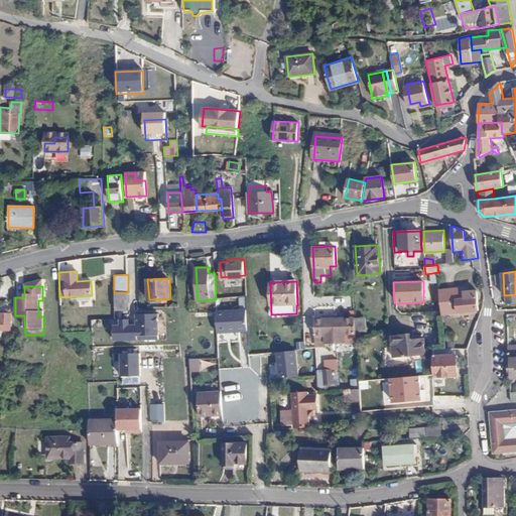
[(464,288),(440,290),(441,306),(442,313),(479,309),(477,290),(465,291),(464,288)]
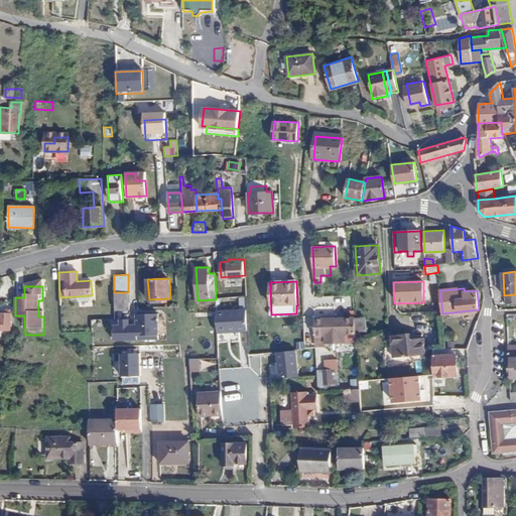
[(128,292),(114,292),(115,309),(130,308),(129,292),(128,292)]
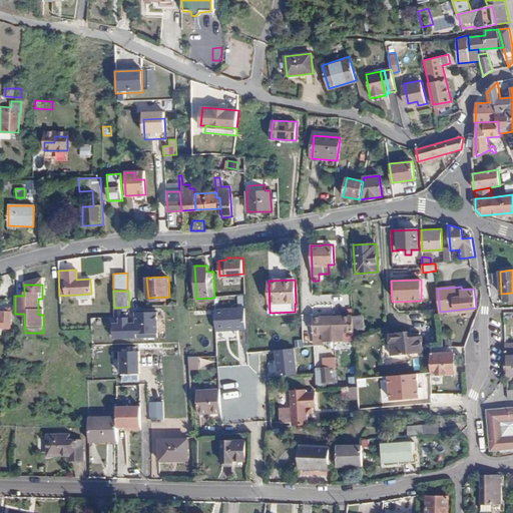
[(5,312),(0,311),(0,327),(11,327),(10,307),(6,308),(5,312)]
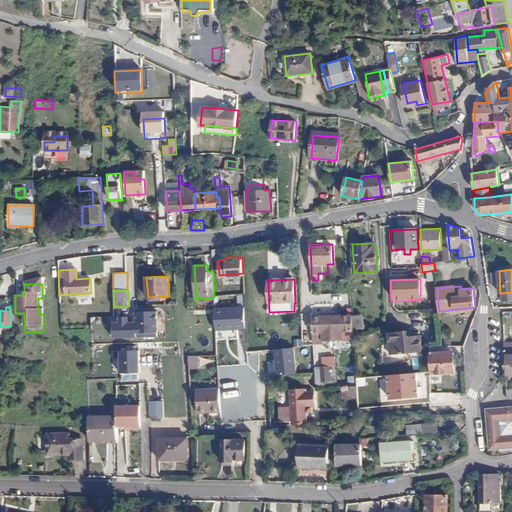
[(246,306),(215,307),(215,330),(246,330),(246,306)]
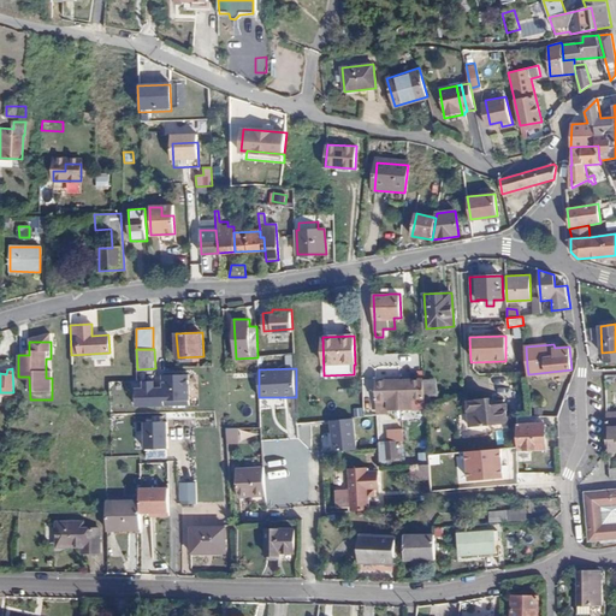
[(164,386),(135,386),(135,407),(190,406),(190,374),(164,374),(164,386)]
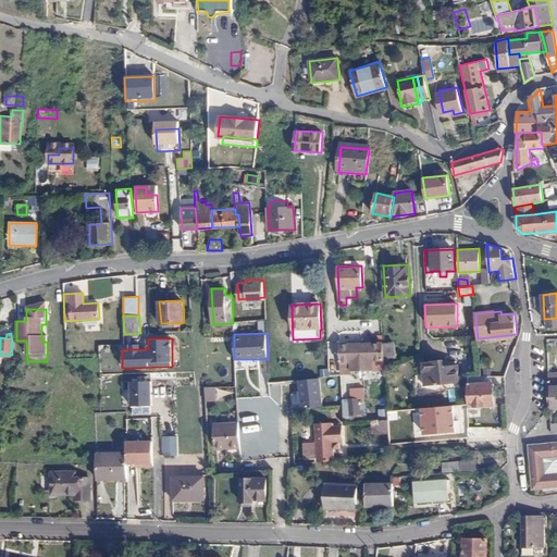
[(383,344),(383,342),(341,343),(341,362),(351,362),(372,361),(384,361),(383,344)]
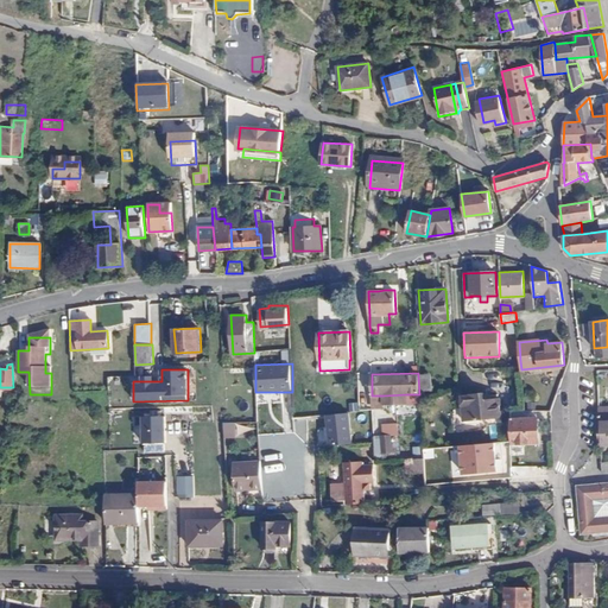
[(419,399),(424,397),(424,390),(431,390),(430,374),(418,375),(419,394),(419,399)]
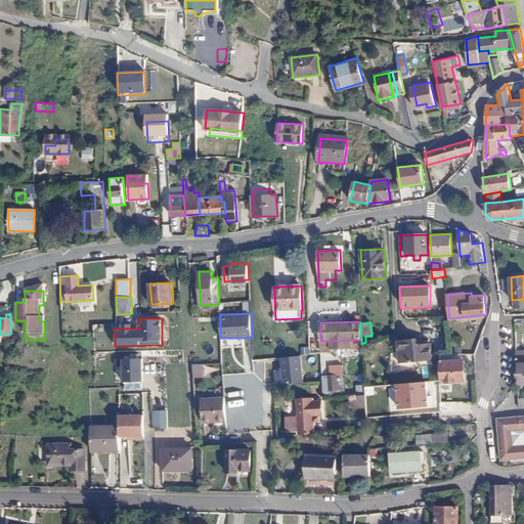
[(432,360),(431,343),(418,344),(418,339),(397,340),(399,363),(432,360)]
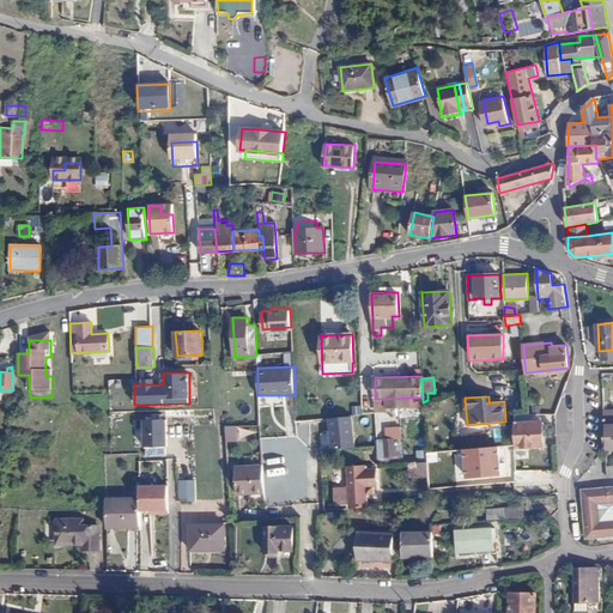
[(410,408),(410,398),(387,399),(388,408),(410,408)]
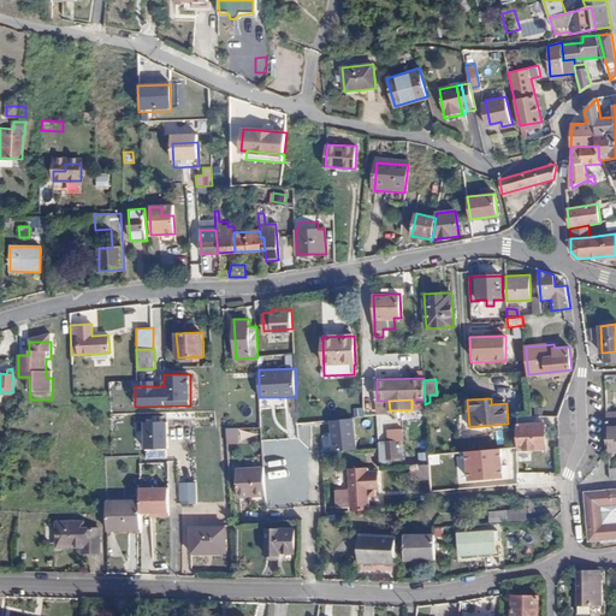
[(354,418),(329,420),(332,452),(357,450),(354,418)]
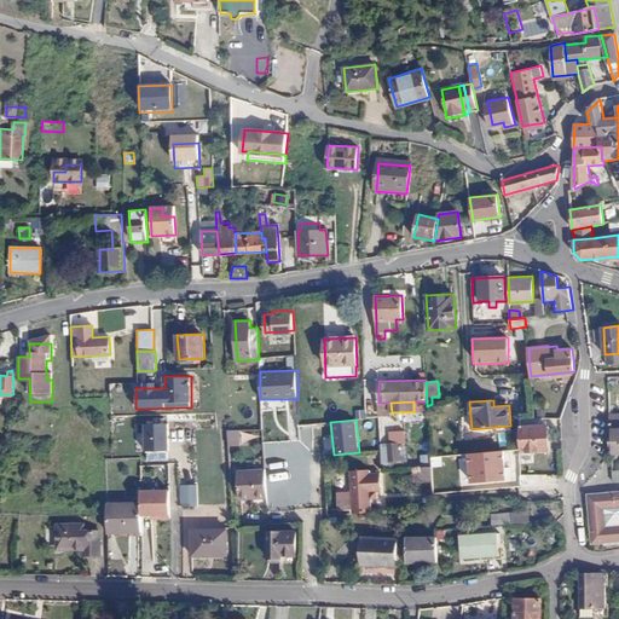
[(168,423),(145,423),(145,451),(168,451),(168,423)]
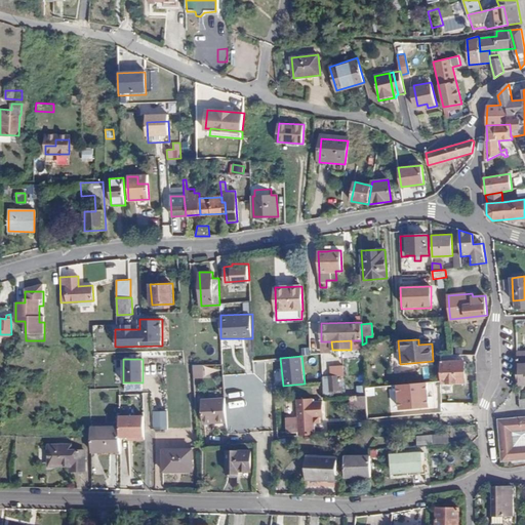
[(466,361),(441,361),(441,373),(442,382),(467,382),(466,361)]
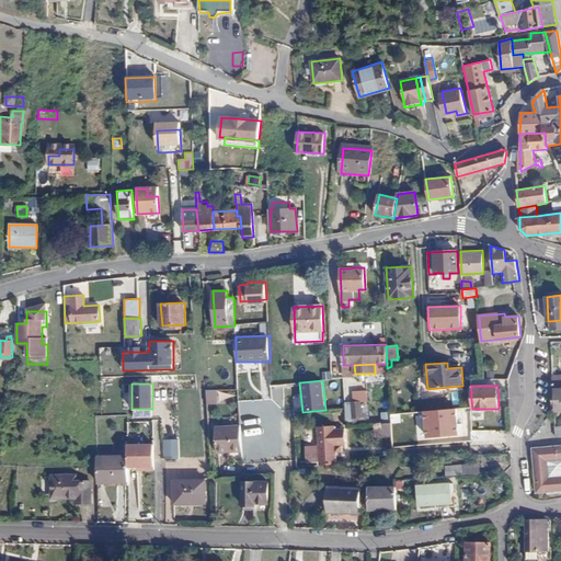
[(227,403),(227,390),(206,390),(206,404),(227,403)]
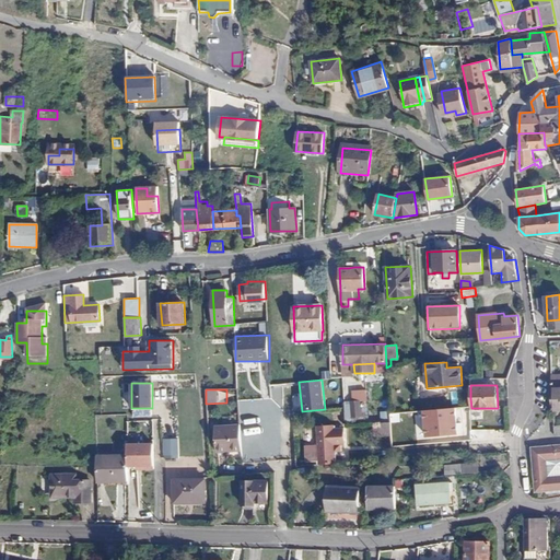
[(349,419),(361,420),(361,401),(365,401),(366,391),(350,389),(349,419)]
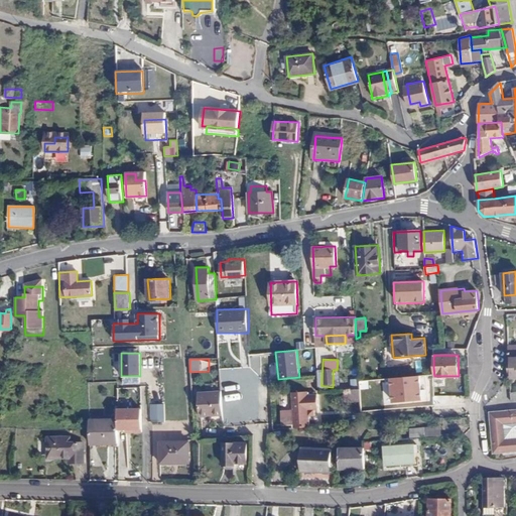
[(419,376),(391,378),(393,403),(422,400),(419,376)]
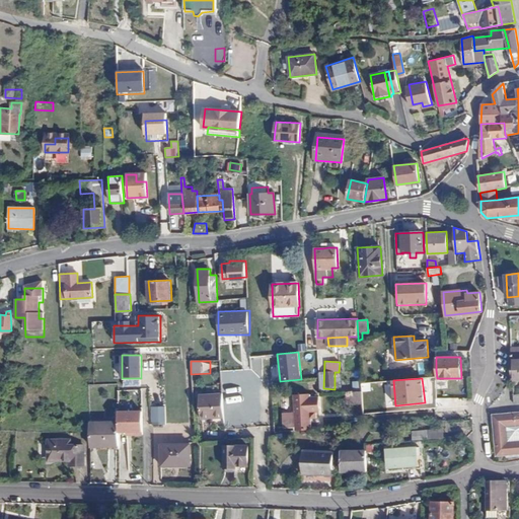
[(363,403),(362,391),(348,391),(348,399),(356,399),(356,403),(363,403)]
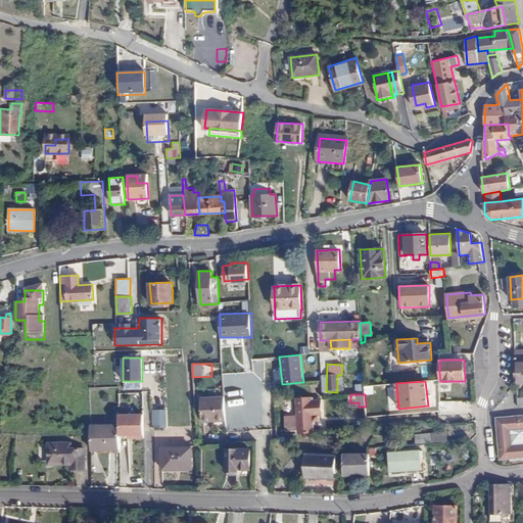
[(226,421),(224,397),(201,397),(202,422),(226,421)]
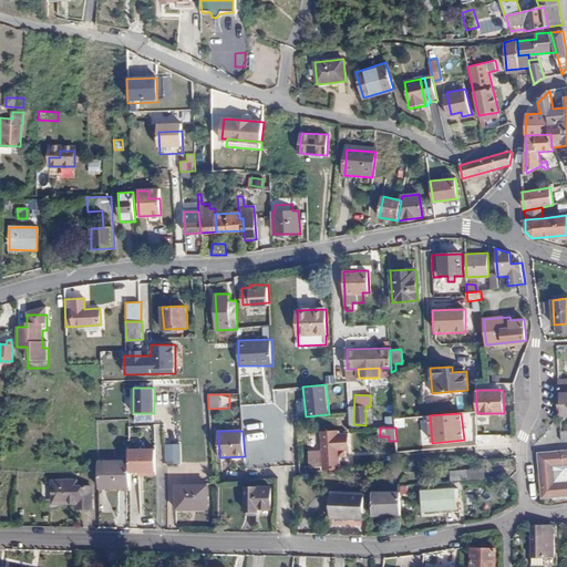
[(323,470),(341,468),(339,450),(349,450),(348,433),(338,433),(338,431),(320,432),(323,470)]
